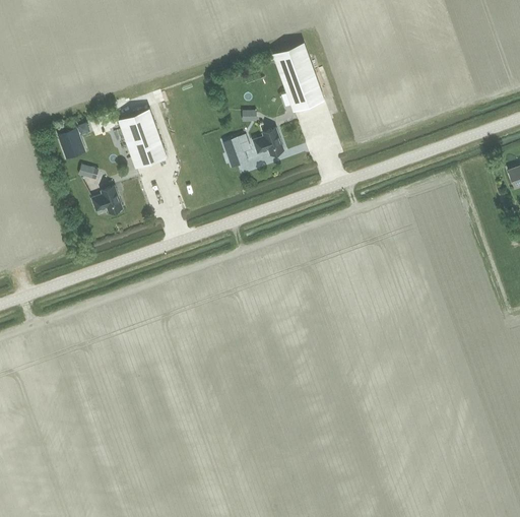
[(294,113),(324,102),(304,45),(272,55),(276,64),(294,113)]
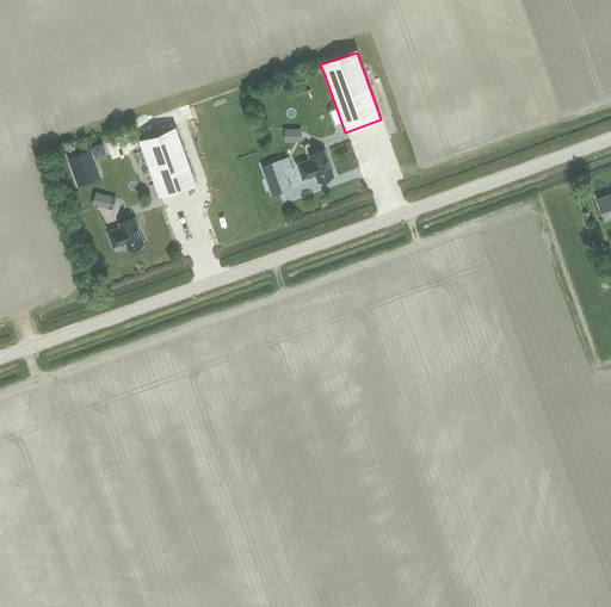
[(159,198),(196,185),(176,129),(139,142),(159,198)]
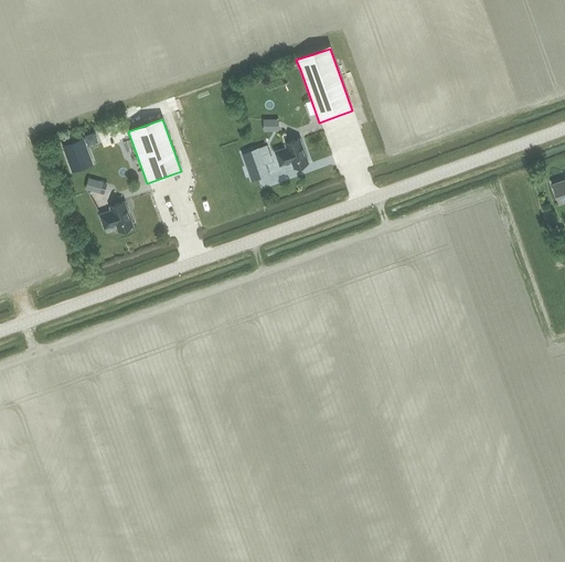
[(277,123),(262,123),(263,134),(277,134),(277,123)]
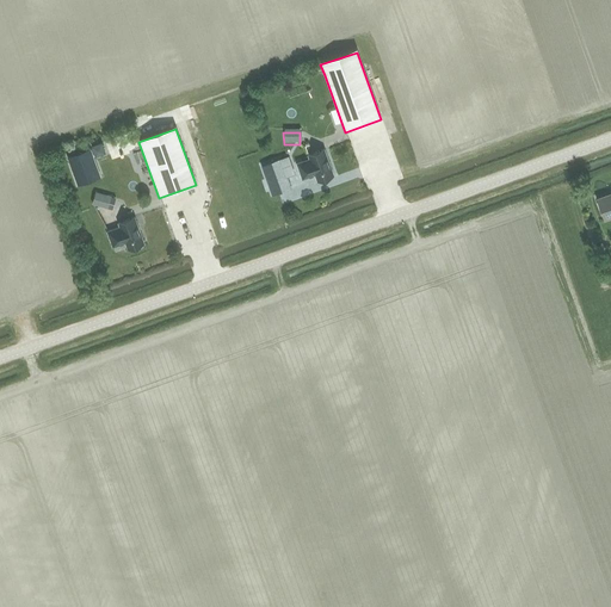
[(102,146),(92,149),(94,158),(104,154),(102,146)]
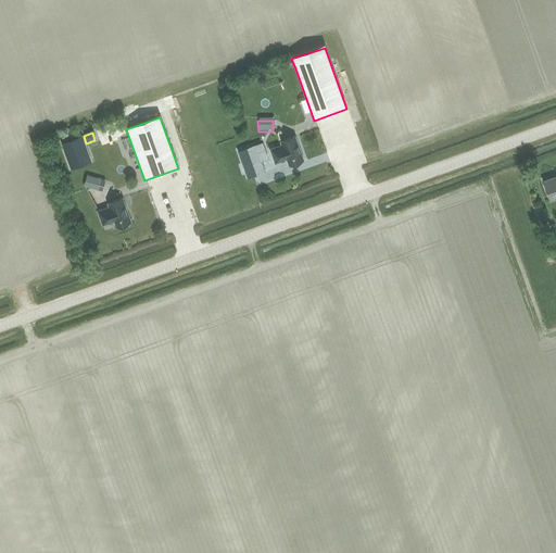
[(83,167),(77,151),(86,148),(81,138),(62,146),(71,172),(83,167)]
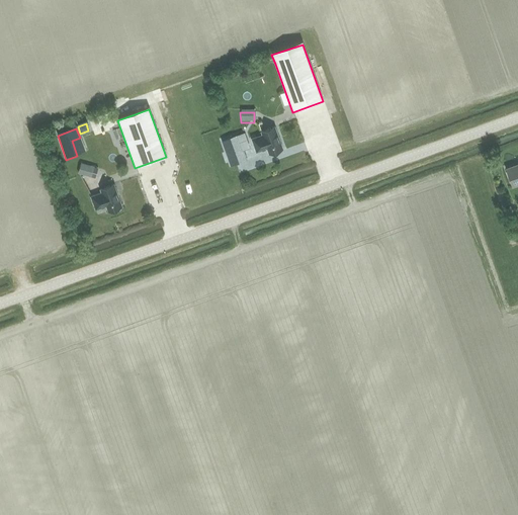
[(282,151),(275,130),(261,135),(262,138),(252,142),(256,154),(267,151),(269,156),(270,156),(273,157),(275,157),(277,156),(279,154),(281,152),(282,151)]
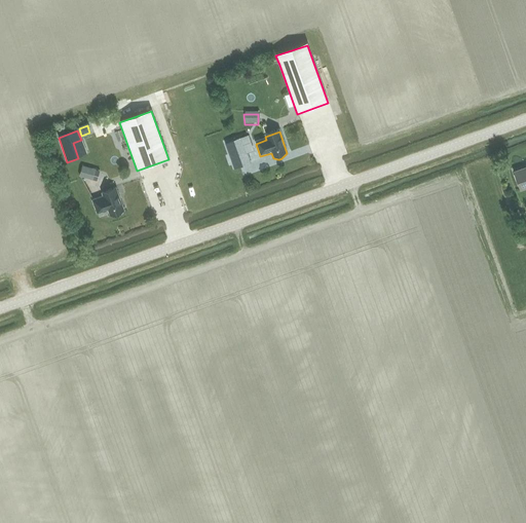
[(251,164),(248,155),(245,147),(252,144),(250,137),(226,145),(235,171),(251,164)]
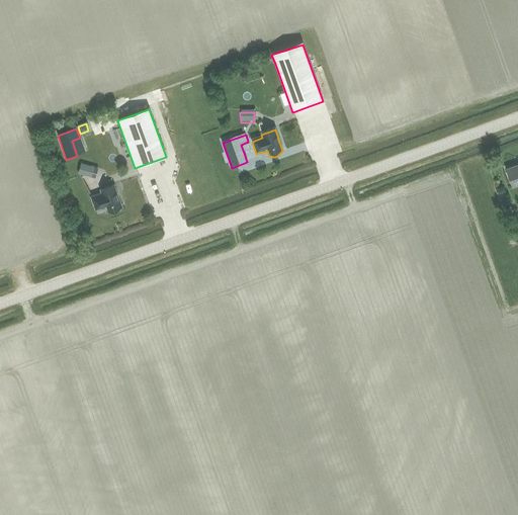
[(81,166),(78,176),(91,179),(94,170),(81,166)]
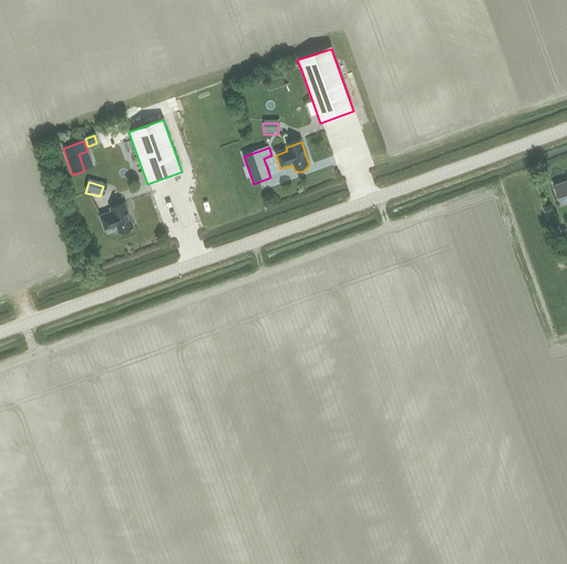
[(566,183),(554,188),(560,206),(566,203),(566,183)]
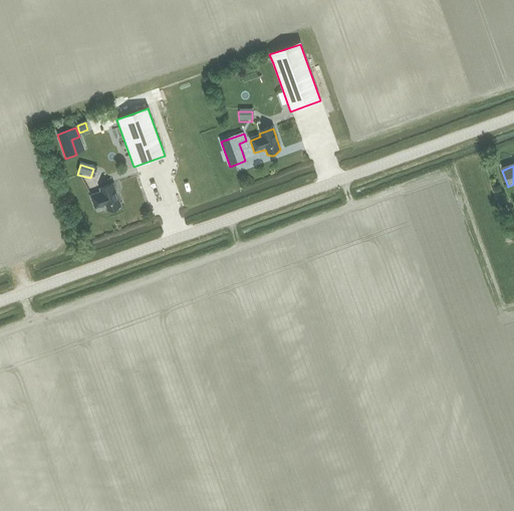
[(120,208),(113,186),(99,191),(100,194),(90,198),(94,211),(105,207),(107,212),(108,212),(111,213),(113,213),(115,212),(117,210),(119,208),(120,208)]
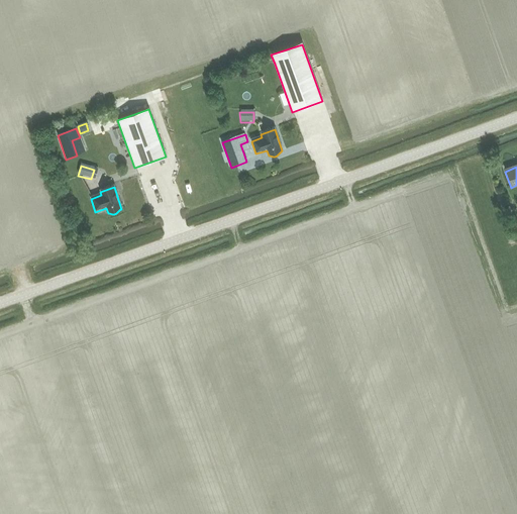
All buildings are outlined.
